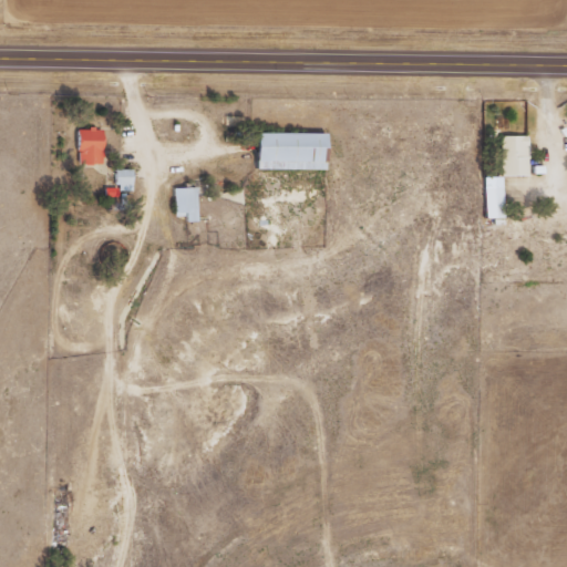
[(104,131),(80,130),(79,164),(103,164),(104,131)]
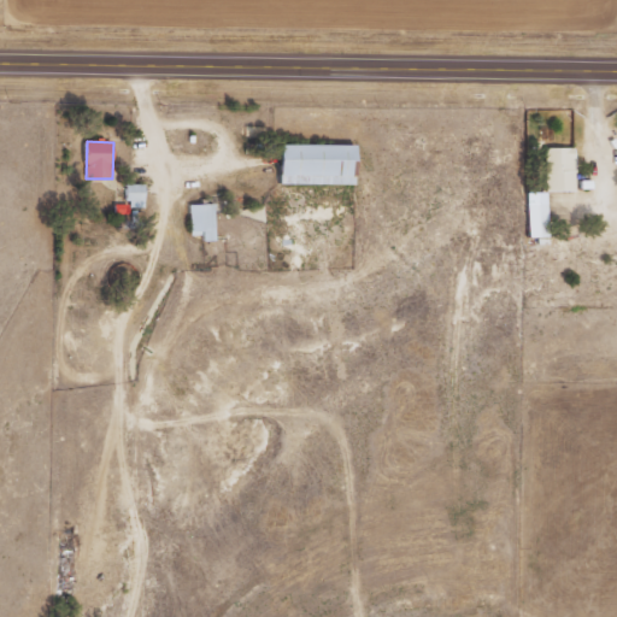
[(280,184),(356,186),(356,146),(280,145),(280,184)]
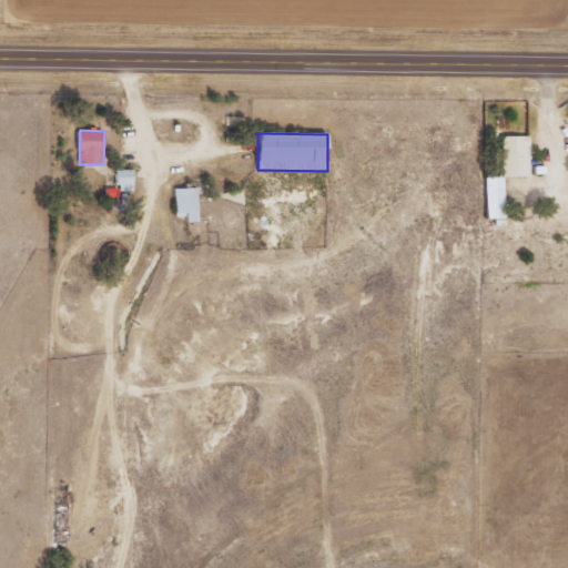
[(530,176),(530,137),(503,137),(504,176),(530,176)]
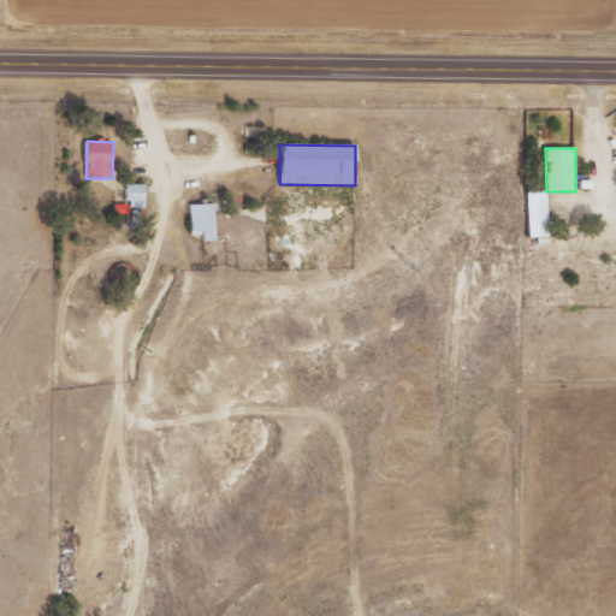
[(548,193),(527,193),(528,238),(549,238),(548,193)]
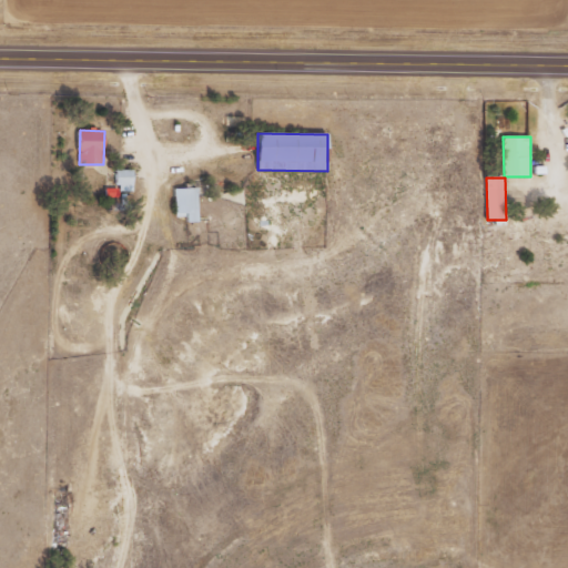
[(196,188),(175,189),(176,214),(186,213),(186,223),(199,222),(196,188)]
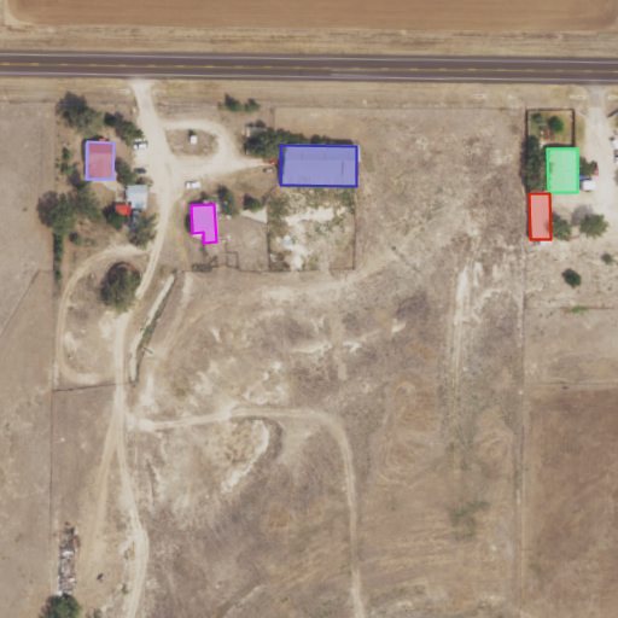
All buildings are outlined.
